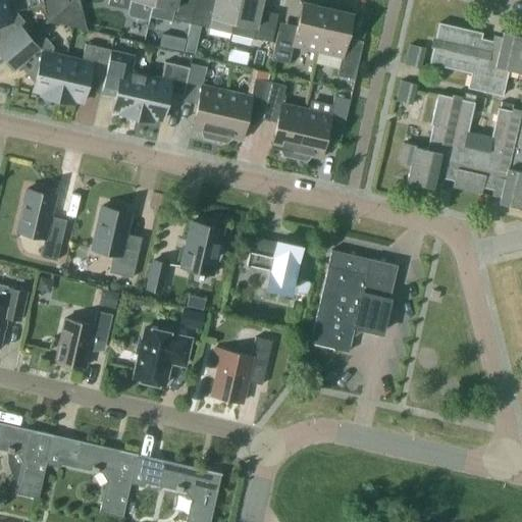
[(0,0),(0,53),(4,58),(29,37),(19,25),(24,21),(14,10),(8,11),(5,0),(0,0)]
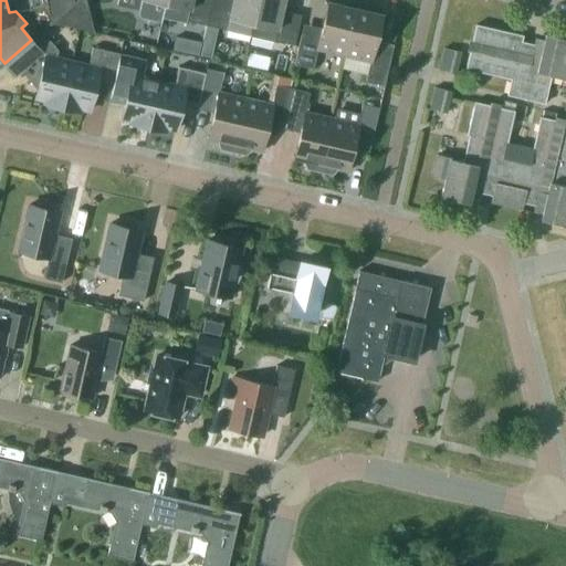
[(117,0),(116,4),(138,10),(137,13),(140,18),(160,22),(165,3),(165,0),(117,0)]
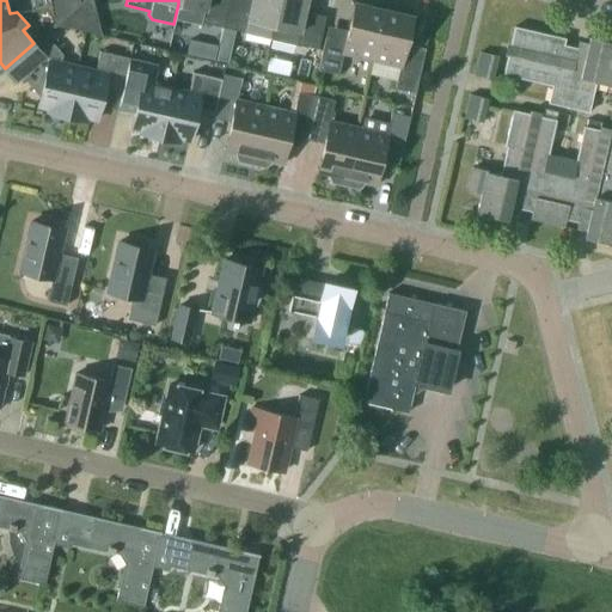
[(201,22),(222,28),(228,0),(178,0),(178,4),(204,10),(201,22)]
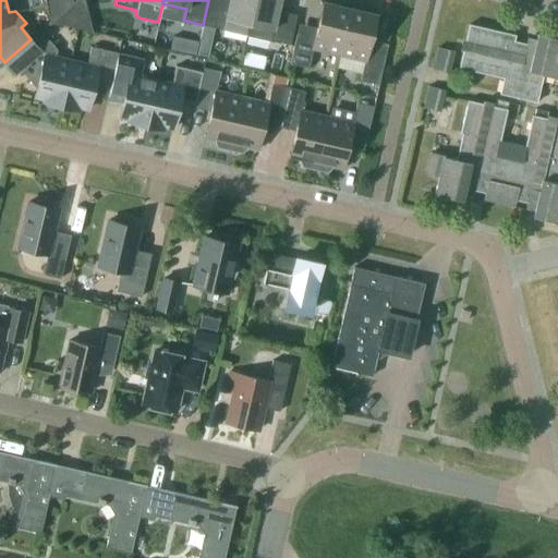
[(208,0),(203,25),(246,35),(254,0),(228,0),(226,2),(216,0),(208,0)]
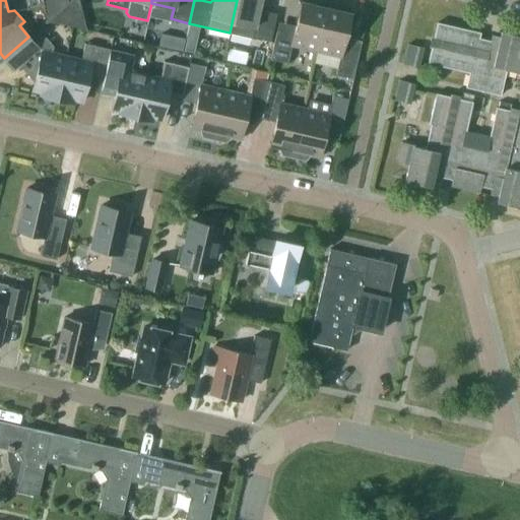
[(237,0),(230,33),(270,42),(275,17),(257,13),(260,0),(237,0)]
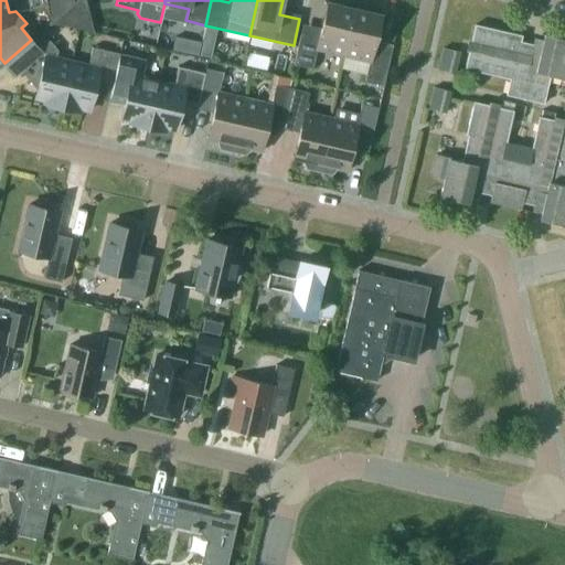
[(317,49),(343,54),(355,2),(347,0),(341,0),(337,4),(324,1),(323,3),(327,4),(319,39),(300,34),(292,64),(312,68),(317,49)]
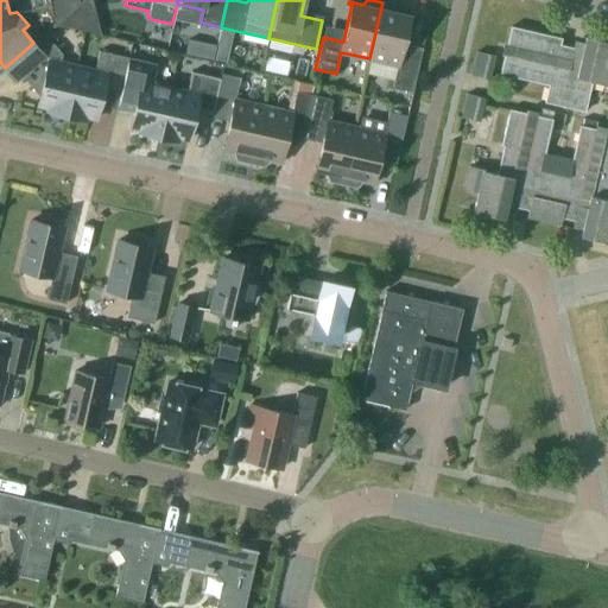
[(382,2),(369,58),(397,65),(391,92),(411,96),(419,59),(400,55),(409,18),(411,18),(412,17),(398,13),(396,5),(382,2)]
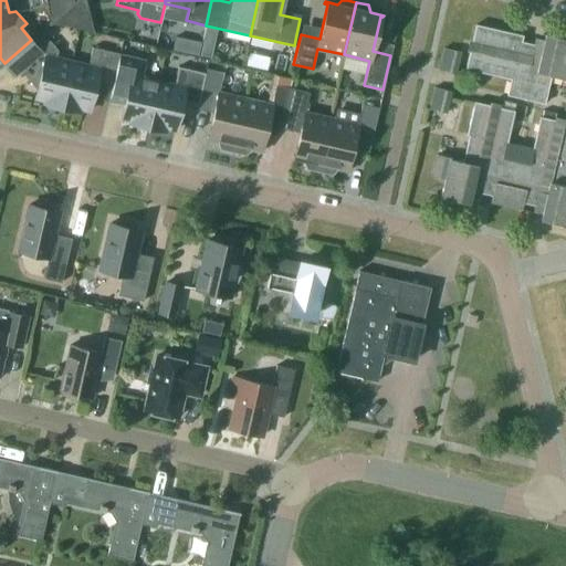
[(465,69),(510,79),(506,94),(544,103),(551,74),(562,77),(562,79),(565,79),(565,39),(545,34),(542,46),(521,41),(523,35),(475,24),(465,69)]
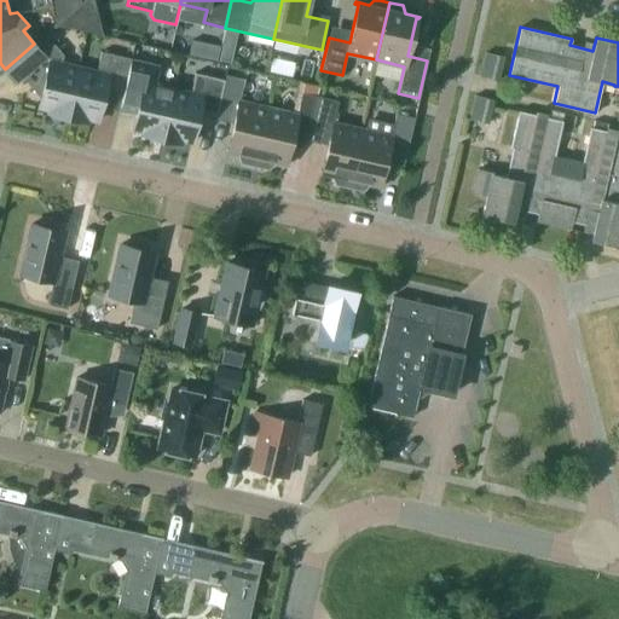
[(47,113),(67,117),(79,67),(61,63),(63,55),(55,44),(42,53),(34,44),(5,69),(16,82),(23,77),(34,91),(41,93),(39,108),(48,110),(47,113)]
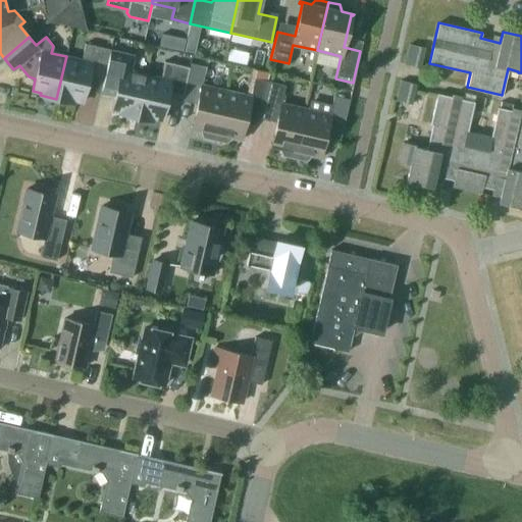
[(186,39),(177,38),(175,49),(183,51),(186,39)]
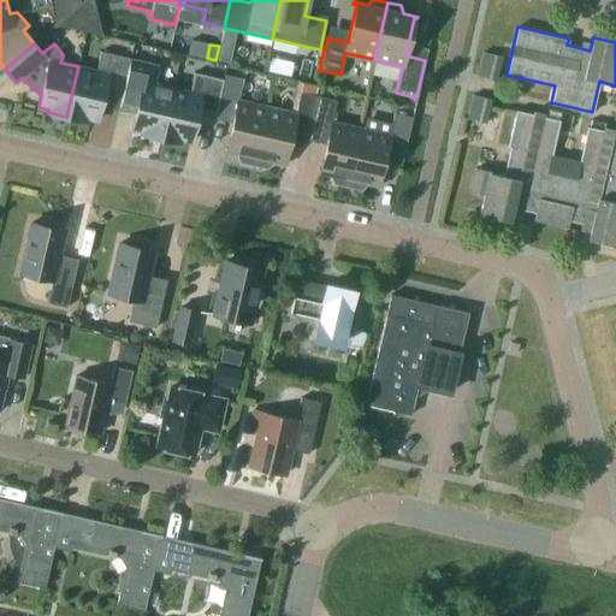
[(104,89),(122,93),(130,58),(100,51),(95,71),(78,66),(66,117),(87,120),(87,118),(96,120),(104,89)]
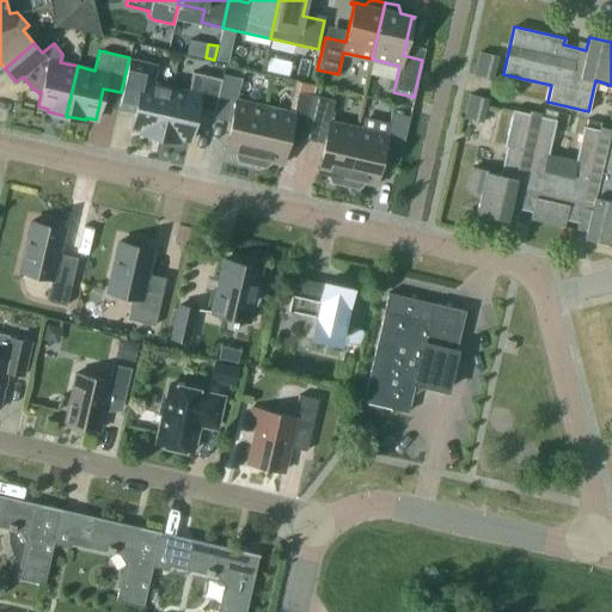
[(493,80),(499,57),(479,53),(473,75),(493,80)]
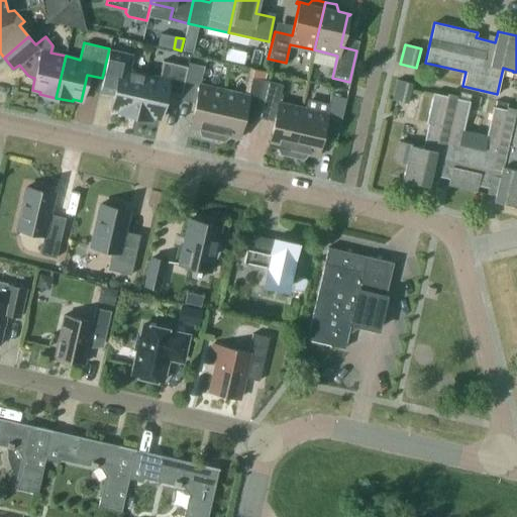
[(133,55),(109,48),(102,78),(99,93),(113,96),(111,108),(118,109),(118,112),(134,115),(144,74),(129,71),(133,55)]
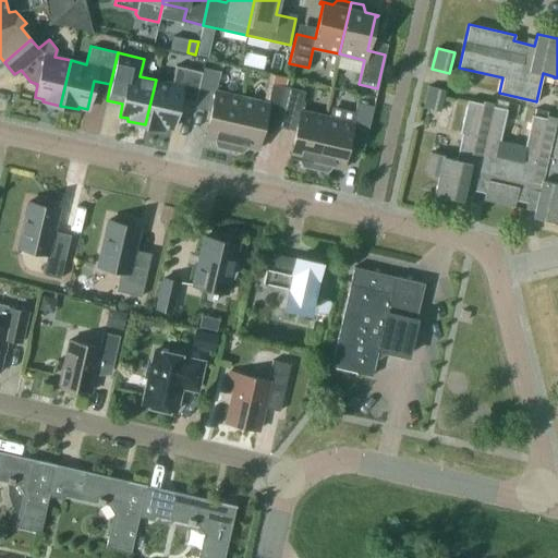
[(195,104),(196,97),(203,72),(176,65),(171,84),(156,80),(145,124),(164,129),(164,126),(172,129),(179,100),(195,104)]
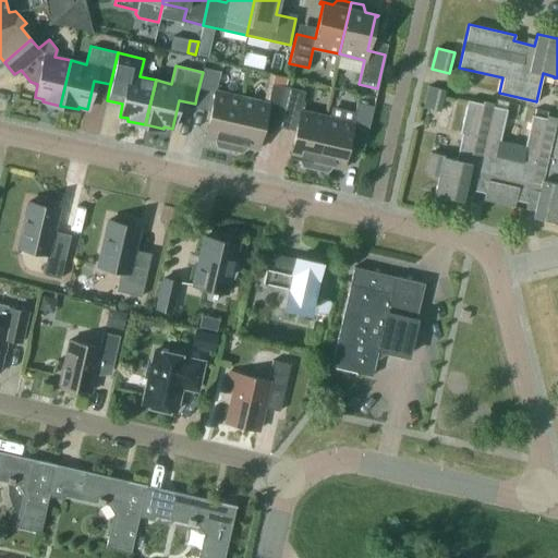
[(217,146),(230,149),(241,97),(216,91),(220,71),(204,68),(203,72),(196,97),(213,100),(205,135),(204,134),(204,136),(215,138),(217,146)]
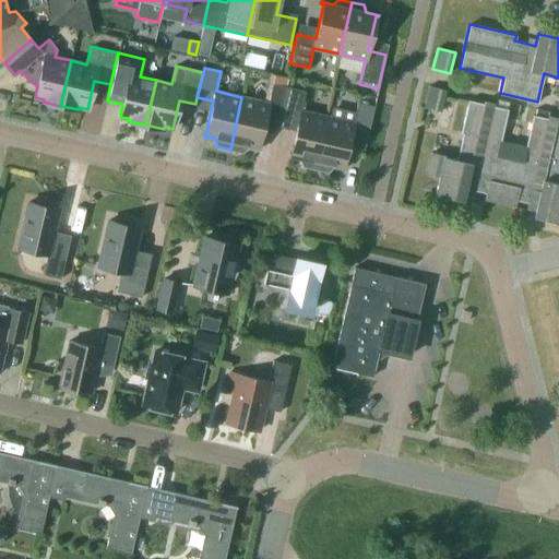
[(266,113),(282,117),(289,87),(272,83),(268,103),(241,97),(230,150),(242,152),(248,146),(259,149),(260,147),(258,147),(266,113)]
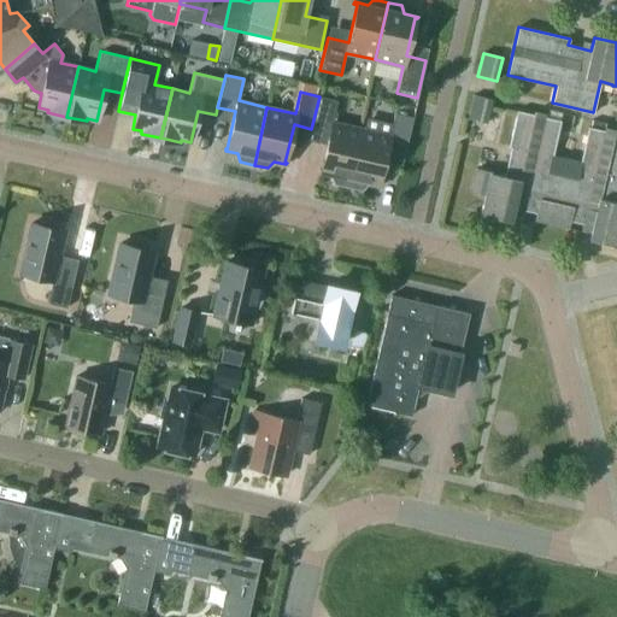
[(487,124),(492,100),(472,95),(468,119),(487,124)]
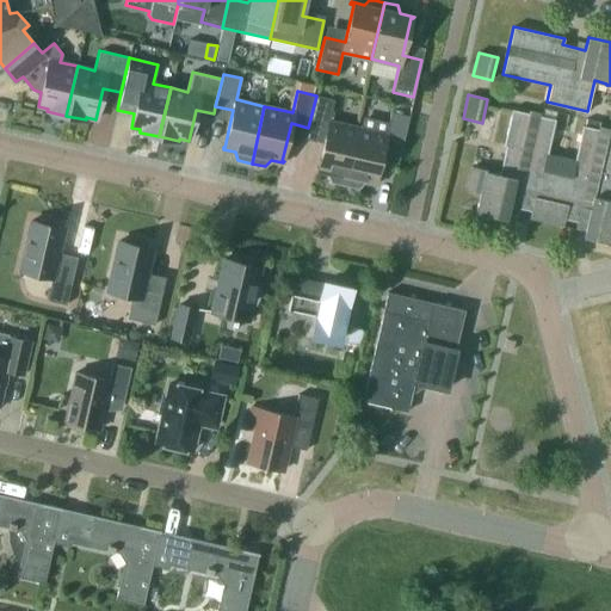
[(331,181),(344,185),(357,128),(329,121),(334,99),(316,96),(308,128),(327,131),(318,168),(316,168),(315,171),(328,173),(331,181)]
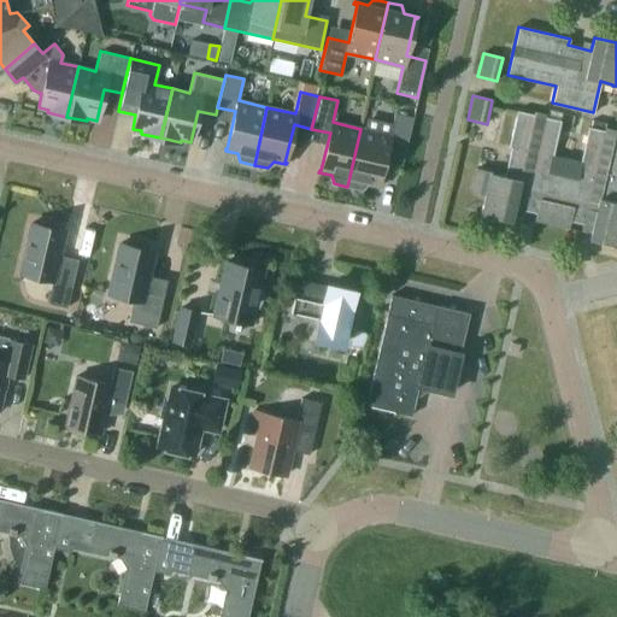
[(616,245),(616,201),(613,201),(616,188),(616,133),(588,127),(580,162),(552,156),(560,121),(517,111),(509,147),(511,147),(504,176),(492,174),(492,172),(475,169),(470,191),(485,194),(480,213),(510,221),(513,207),(536,212),(535,219),(568,227),(569,221),(592,225),(589,239),(616,245)]
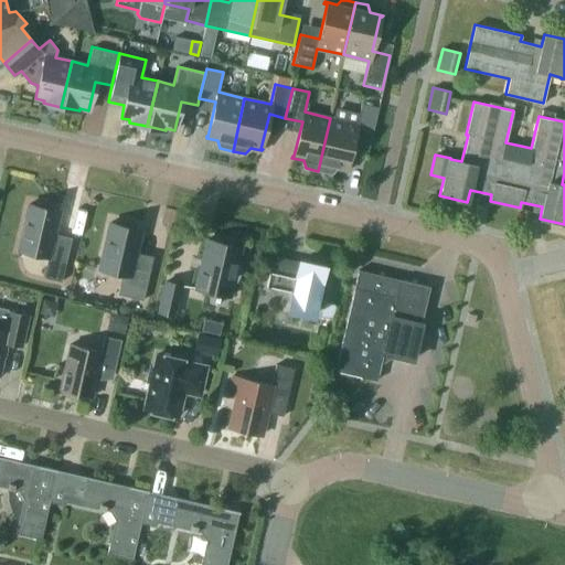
[(330,118),(318,171),(330,173),(337,168),(348,170),(349,169),(347,168),(354,134),(371,138),(377,107),(361,104),(359,113),(336,107),(333,118),(330,118)]
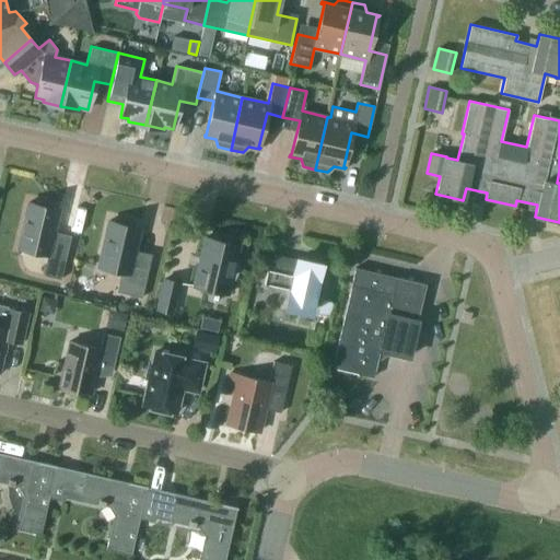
[(34,203),(28,202),(18,248),(47,255),(43,275),(60,279),(69,245),(51,241),(59,209),(53,208),(54,205),(45,200),(35,200),(34,203)]
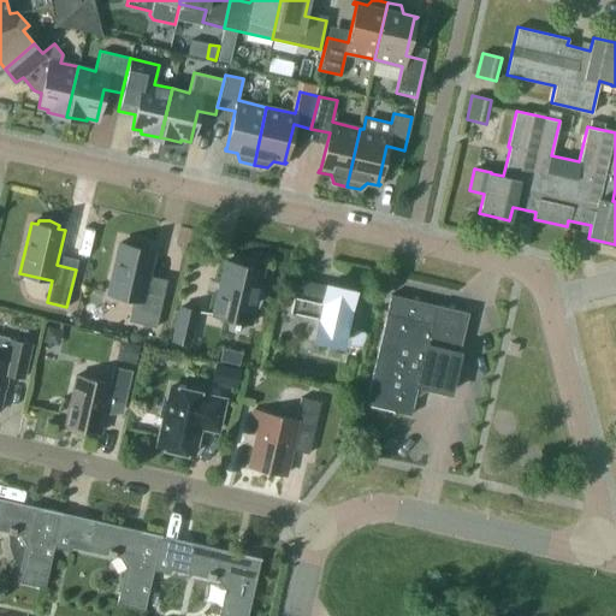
[(132,298),(128,321),(155,327),(164,290),(146,285),(153,250),(147,249),(148,246),(138,241),(128,241),(126,244),(119,243),(108,294),(132,298)]
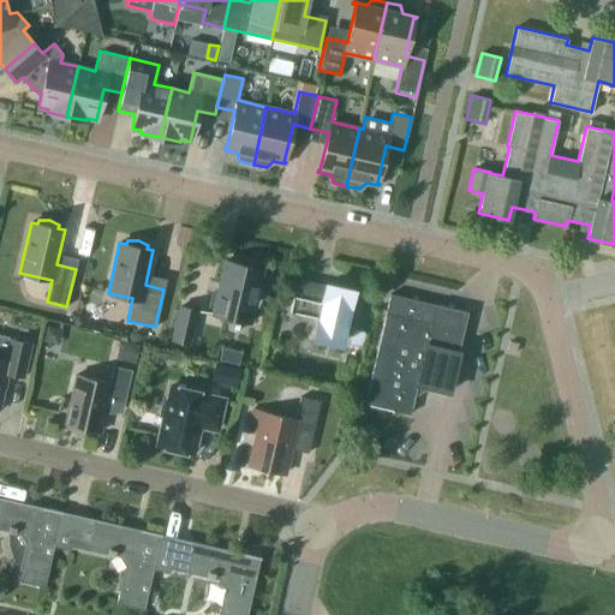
[(213,314),(250,322),(254,306),(257,308),(262,298),(262,286),(258,286),(262,269),(225,261),(213,314)]
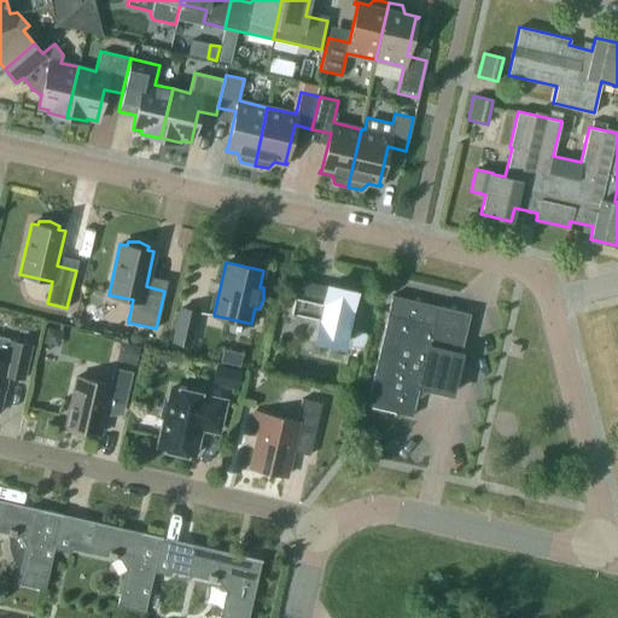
[(315,338),(343,344),(348,326),(355,328),(359,312),(351,309),(355,292),(327,285),(322,304),(295,297),(291,313),(319,319),(315,338)]
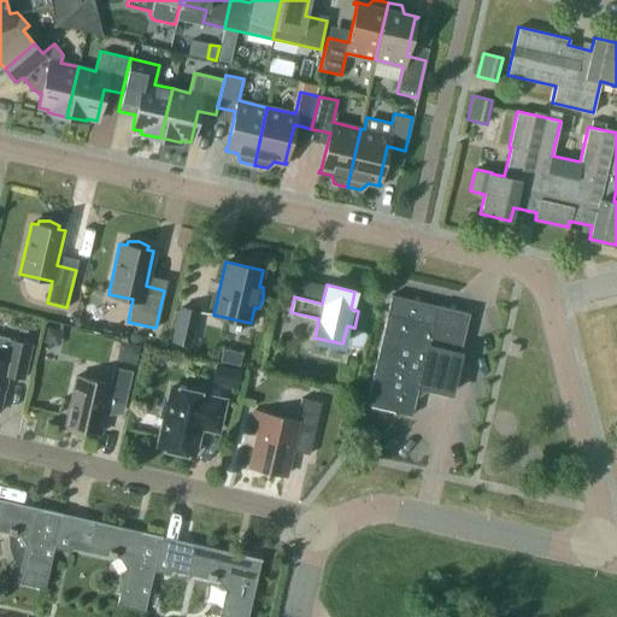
[(365,405),(411,416),(418,385),(451,393),(469,312),(392,294),(365,405)]
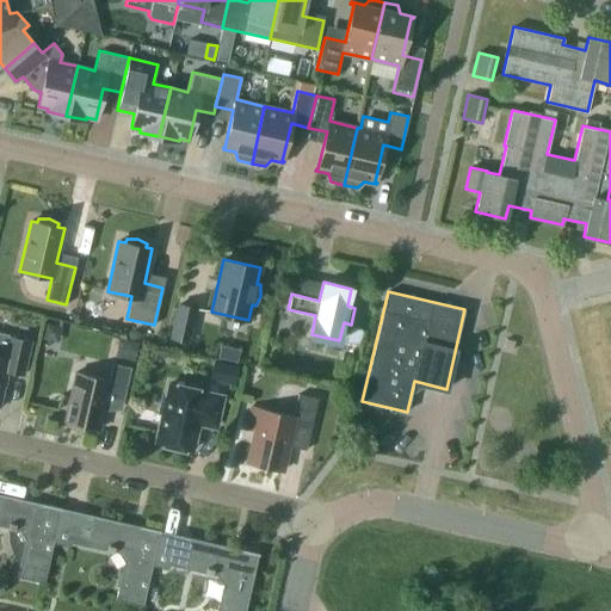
[(178,302),(170,338),(189,343),(197,307),(178,302)]
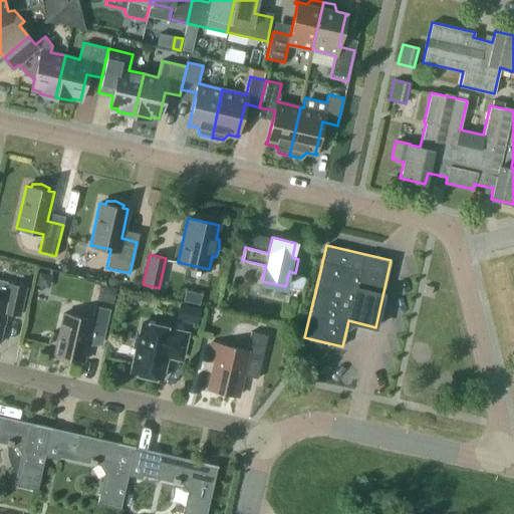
[(49,288),(51,275),(39,272),(36,285),(49,288)]
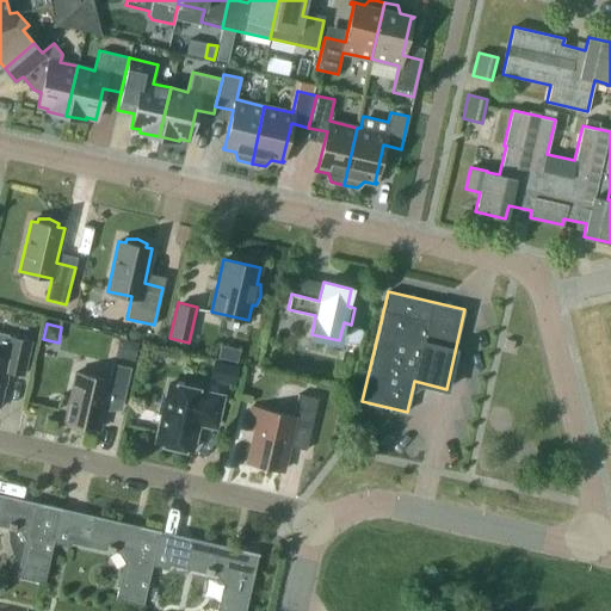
[(359,345),(363,329),(350,327),(347,341),(359,345)]
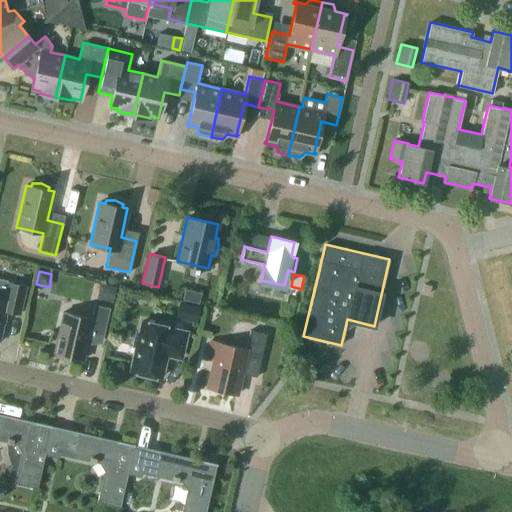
[(26,286),(8,282),(4,300),(0,298),(0,336),(6,311),(19,314),(26,286)]
